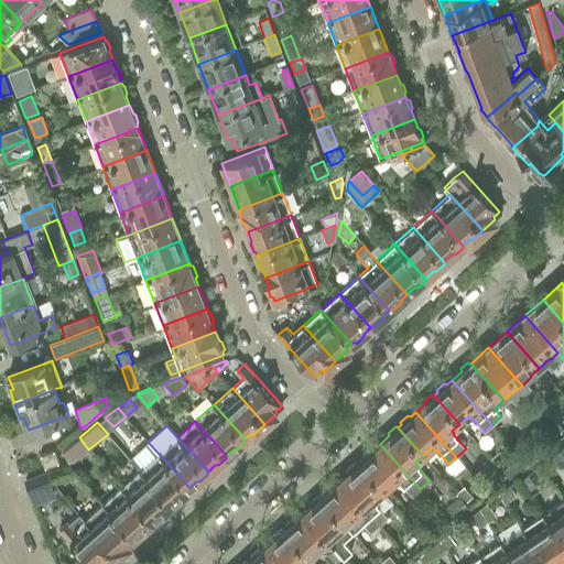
[(551,432),(539,441),(546,452),(559,443),(551,432)]
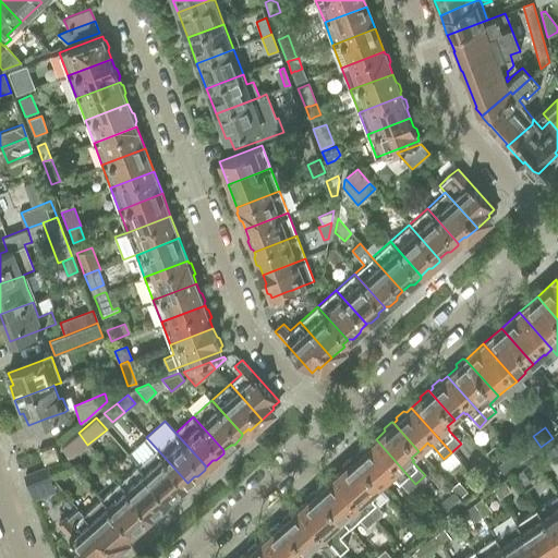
[(79,433),(63,446),(72,457),(87,445),(79,433)]
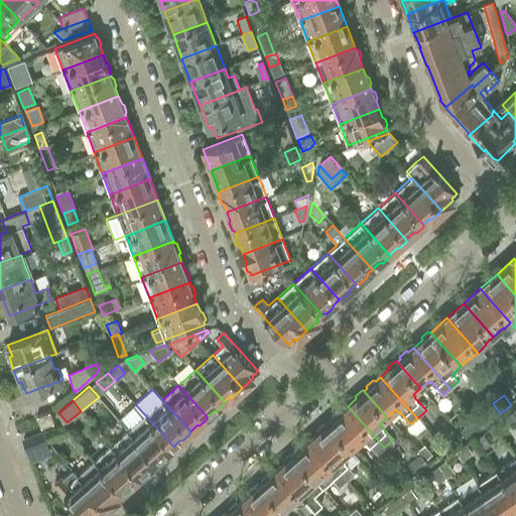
[(493,403),(476,416),(482,423),(483,425),(500,413),(493,403)]
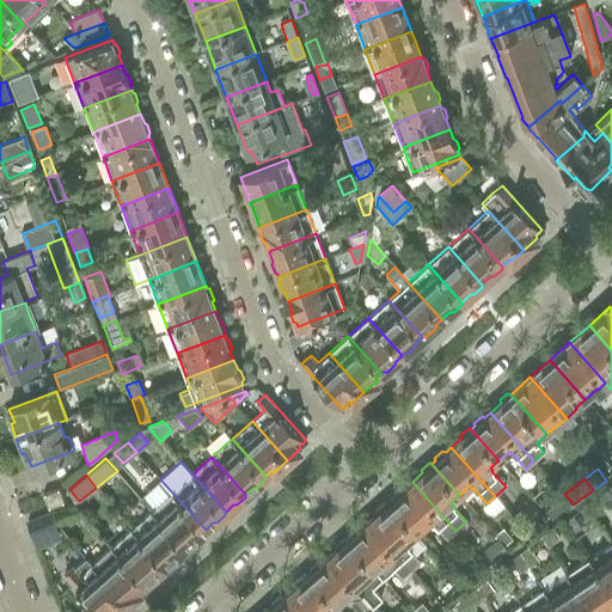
[(447,538),(456,531),(412,482),(407,487),(403,485),(389,499),(387,500),(417,532),(418,531),(429,521),(432,524),(434,522),(447,538)]
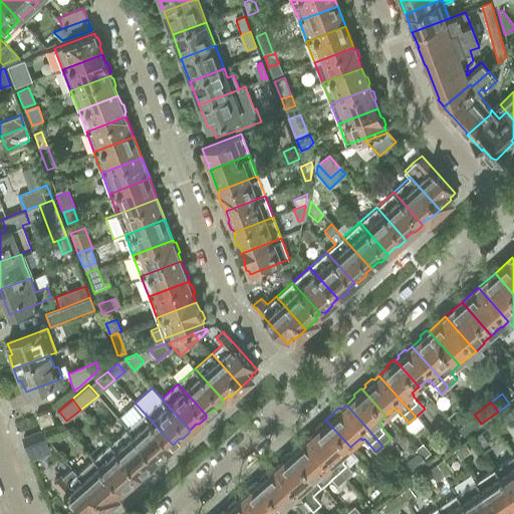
[(49,410),(36,415),(40,427),(53,421),(49,410)]
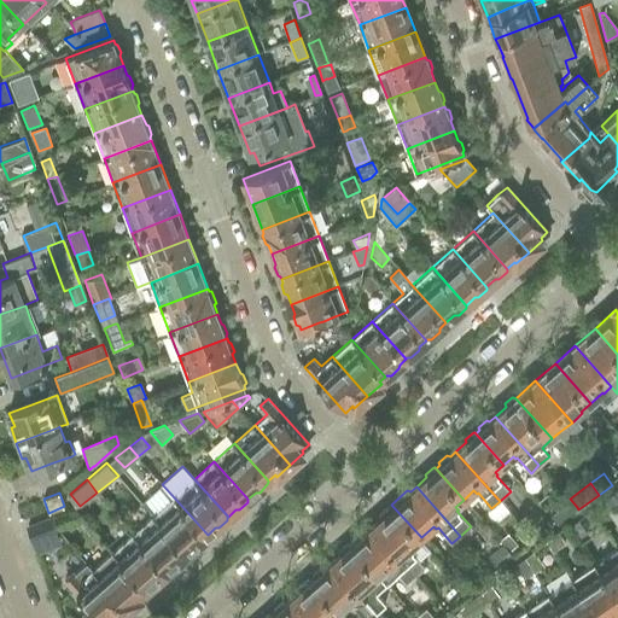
[(592,507),(599,517),(617,501),(610,493),(592,507)]
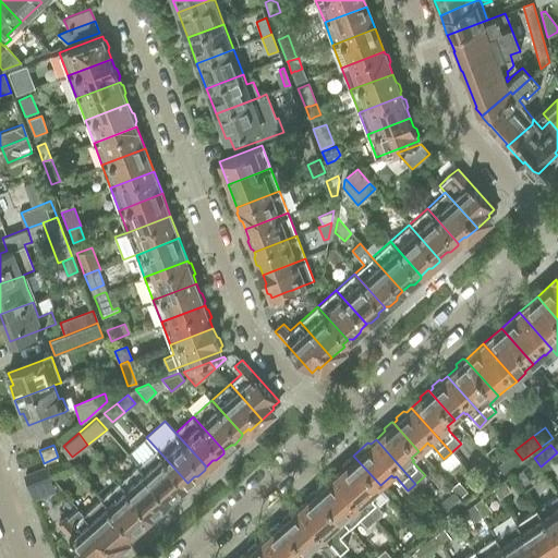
[(157,449),(138,464),(169,499),(170,499),(173,499),(180,493),(181,489),(187,483),(157,449)]
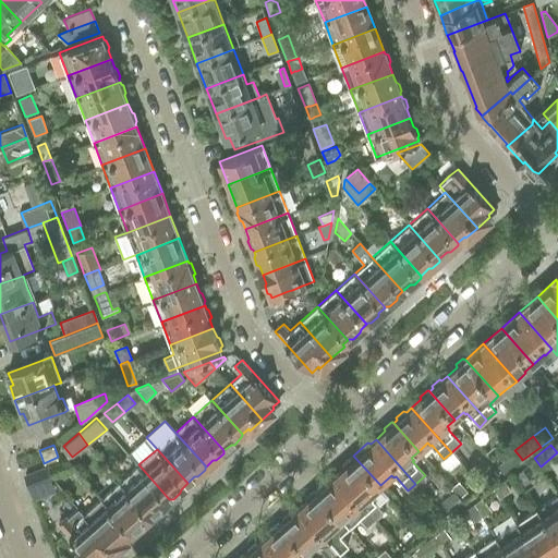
[(513,453),(497,465),(502,473),(519,460),(513,453)]
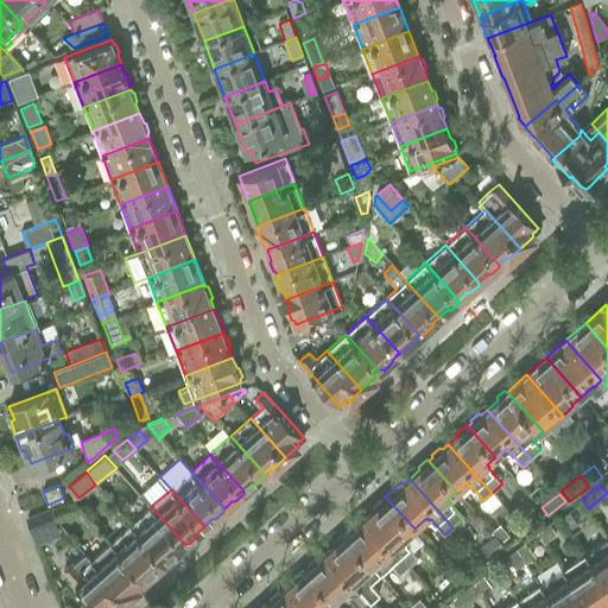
[(424,540),(415,529),(385,496),(373,506),(374,510),(365,518),(409,567),(418,558),(412,551),(424,540)]
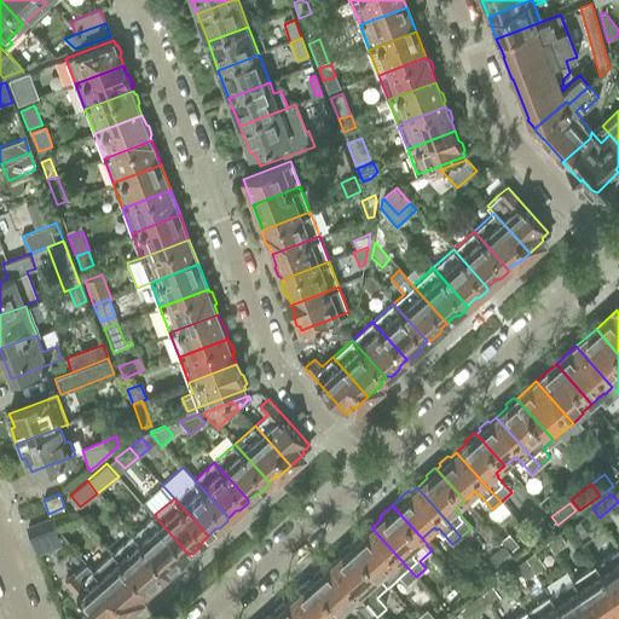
[(71,510),(48,519),(59,532),(76,525),(71,510)]
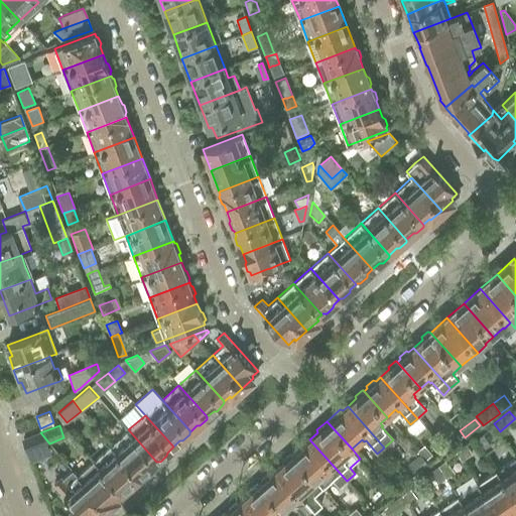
[(128,429),(111,444),(139,477),(140,476),(143,477),(150,471),(150,468),(156,462),(128,429)]
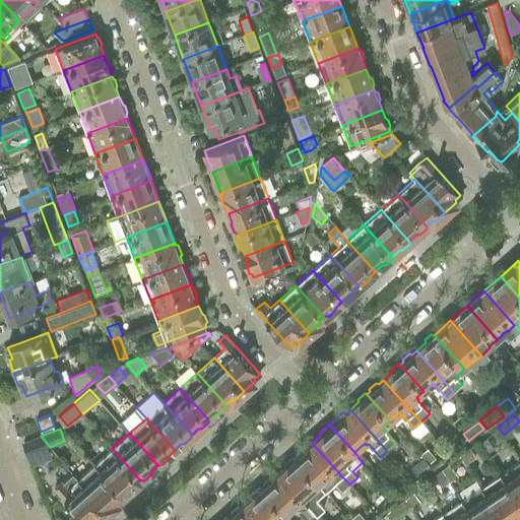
[(50,447),(41,436),(23,443),(28,455),(50,447)]
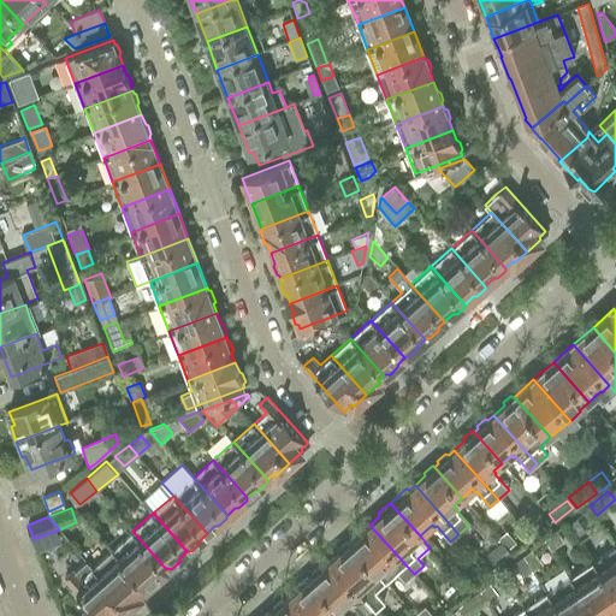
[(578,519),(568,526),(574,535),(575,538),(576,538),(585,531),(578,519)]
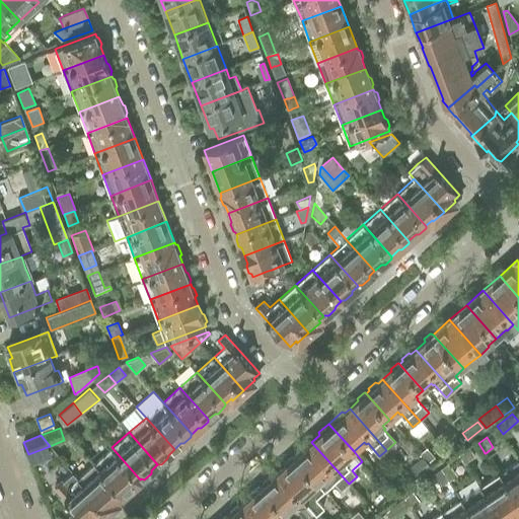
[(297,455),(295,457),(324,490),(334,482),(341,491),(349,484),(311,442),(306,447),(303,446),(297,452),(297,455)]
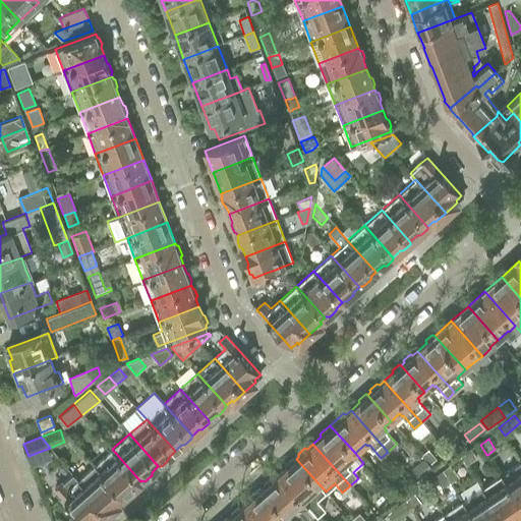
[(112,449),(96,464),(124,497),(124,496),(127,497),(134,490),(134,486),(140,481),(112,449)]
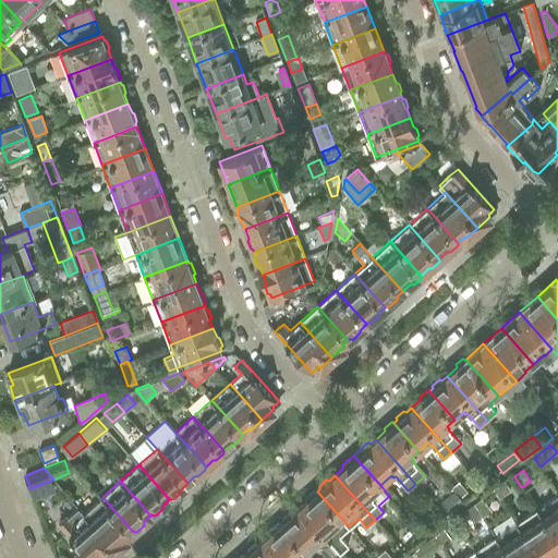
[(494,488),(493,488),(499,497),(500,496),(501,495),(509,488),(506,484),(504,481),(494,488)]
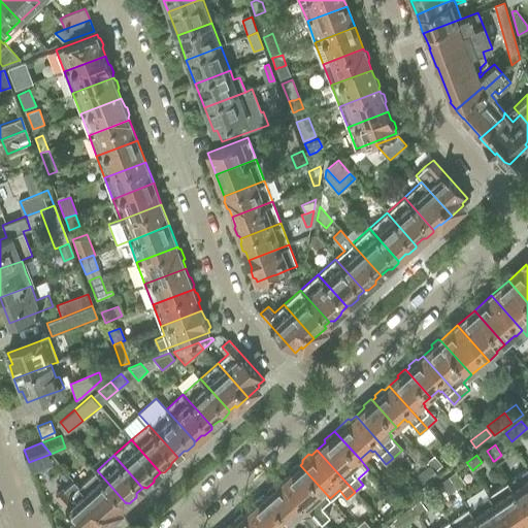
[(433,456),(427,461),(429,465),(434,470),(440,465),(433,456)]
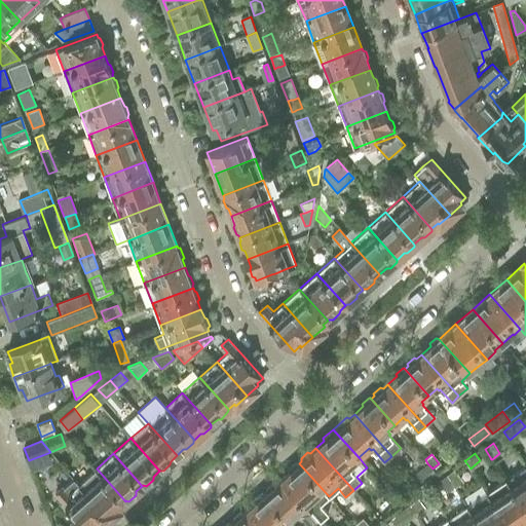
[(321,504),(329,496),(299,463),(296,462),(290,468),(290,472),(283,478),(320,520),(328,513),(321,504)]
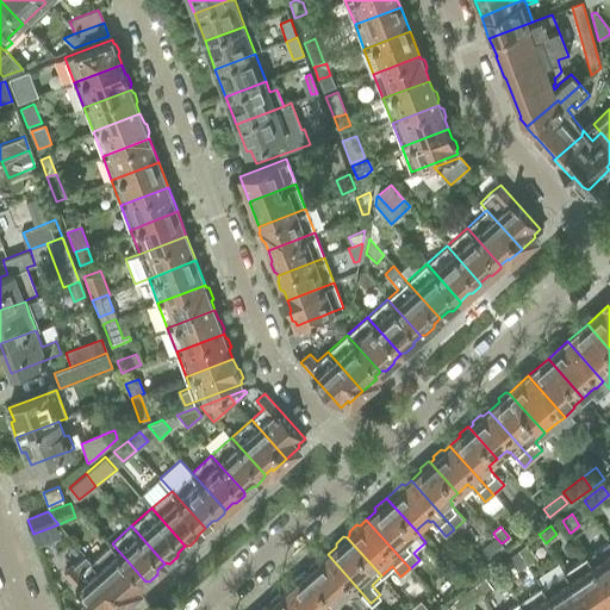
[(496,537),(481,548),(490,560),(505,548),(502,543),(496,537)]
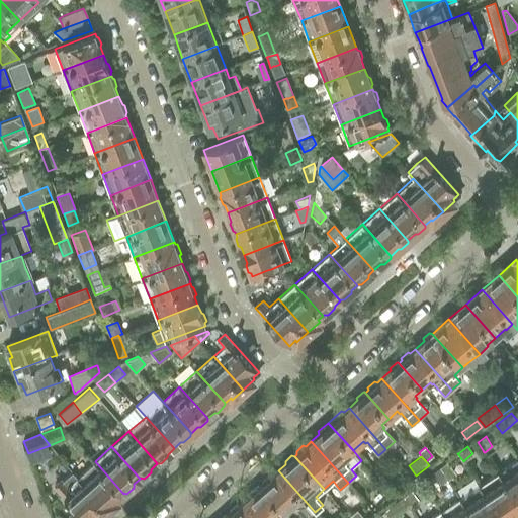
[(517,459),(499,472),(517,500),(517,459)]
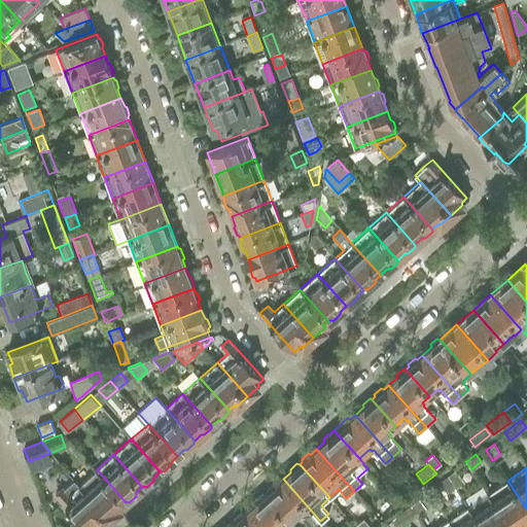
[(97,469),(79,485),(110,519),(121,508),(120,507),(126,502),(97,469)]
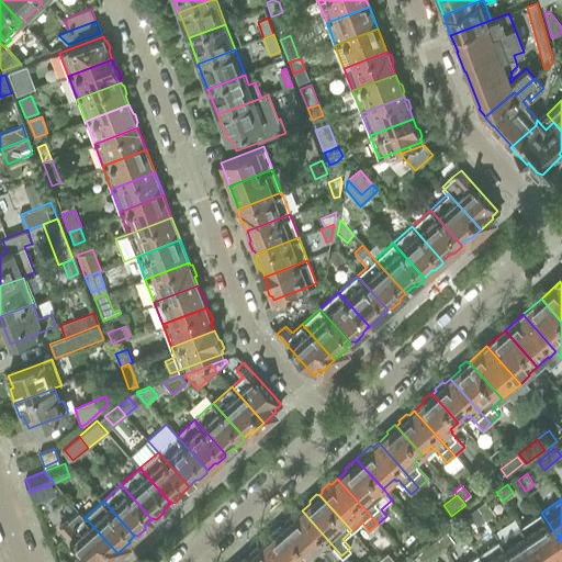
[(485,502),(476,508),(485,519),(486,520),(495,515),(485,502)]
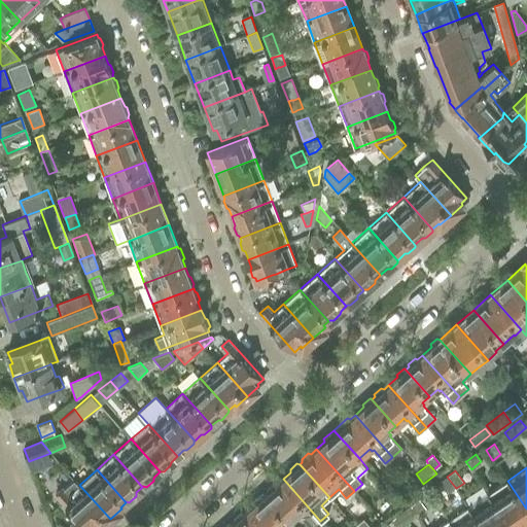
[(447,477),(438,483),(447,493),(455,487),(447,477)]
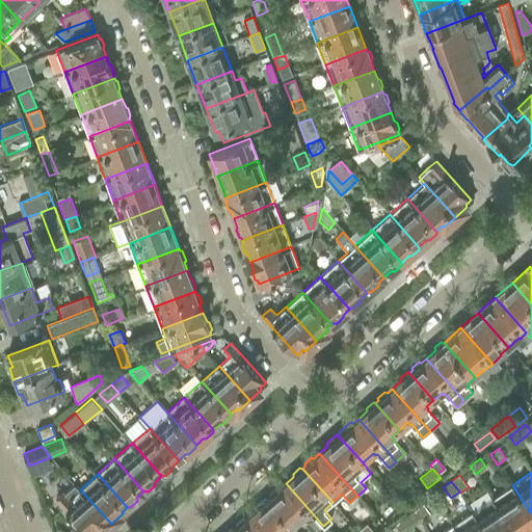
[(271,497),(268,499),(292,526),(299,519),(302,521),(303,520),(314,531),(316,531),(323,526),(286,483),(280,488),(277,487),(270,494),(271,497)]
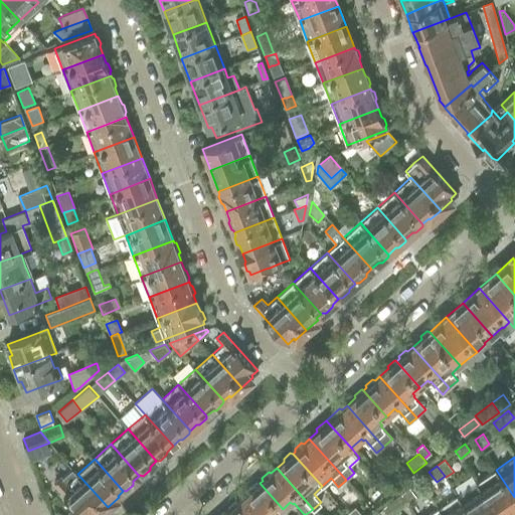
[(99,514),(108,507),(77,474),(72,469),(61,478),(60,477),(53,484),(82,514),(99,514)]
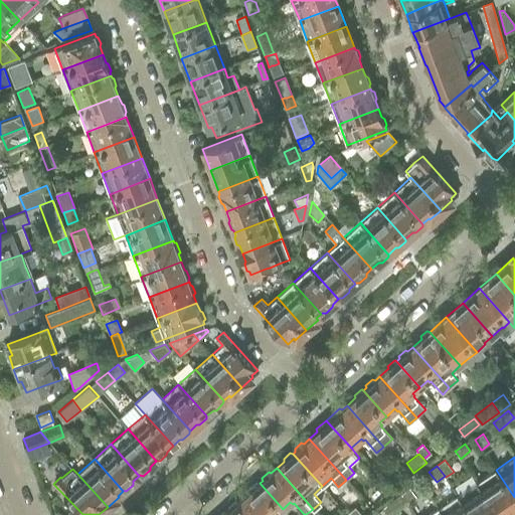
[(514,497),(496,470),(477,482),(499,514),(514,514),(514,497)]
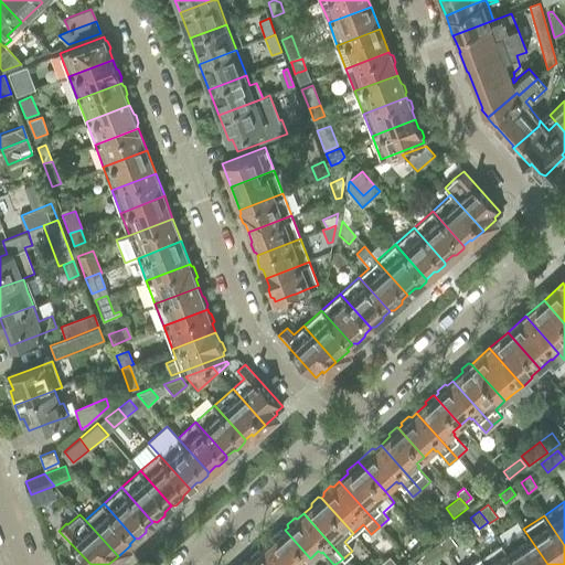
[(276,539),(267,546),(284,564),(301,564),(302,564),(310,558),(285,530),(281,529),(275,535),(276,539)]
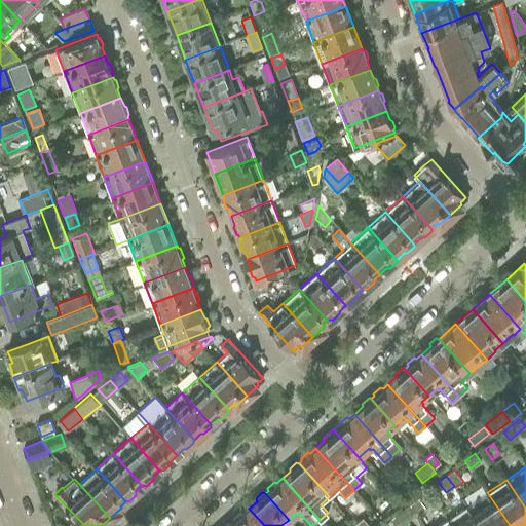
[(510,525),(487,492),(467,505),(481,525),(510,525)]
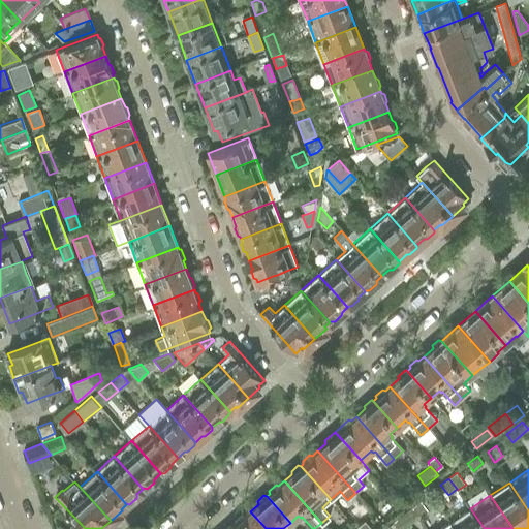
[(421,500),(412,506),(415,510),(418,516),(426,509),(423,504),(421,500)]
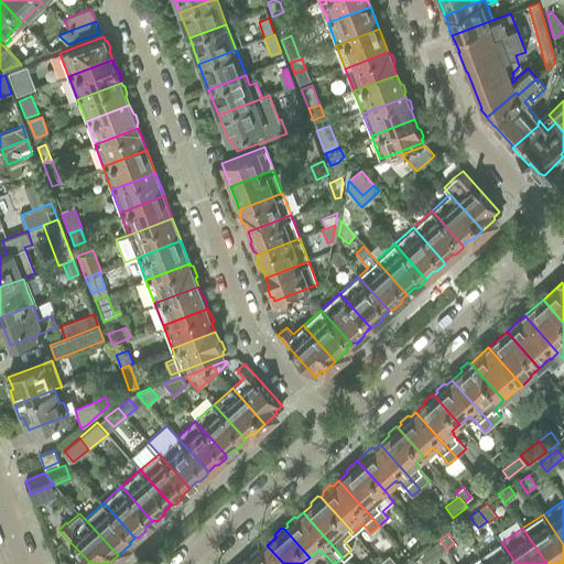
[(429,550),(427,550),(434,559),(435,559),(446,550),(443,544),(440,540),(429,549),(429,550)]
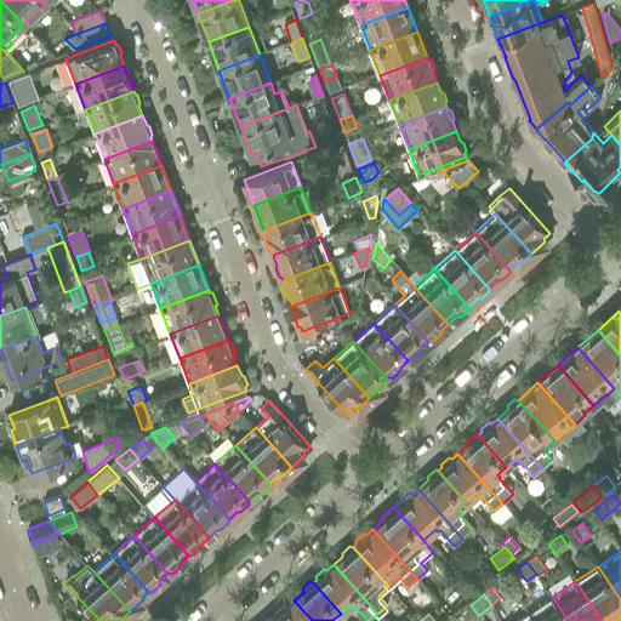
[(568,620),(552,597),(530,613),(535,620),(568,620)]
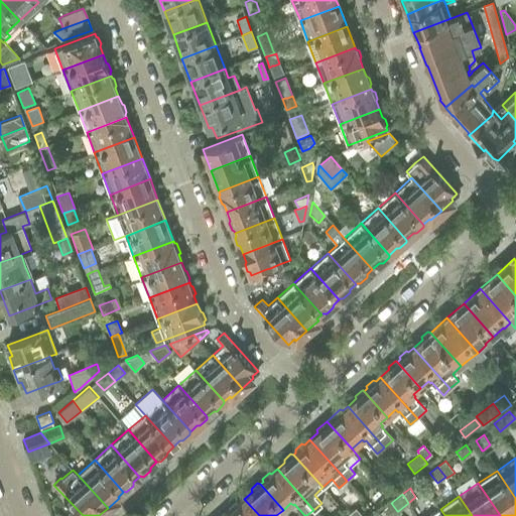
[(230,511),(228,512),(231,515),(259,515),(244,499),(238,503),(236,503),(229,508),(230,511)]
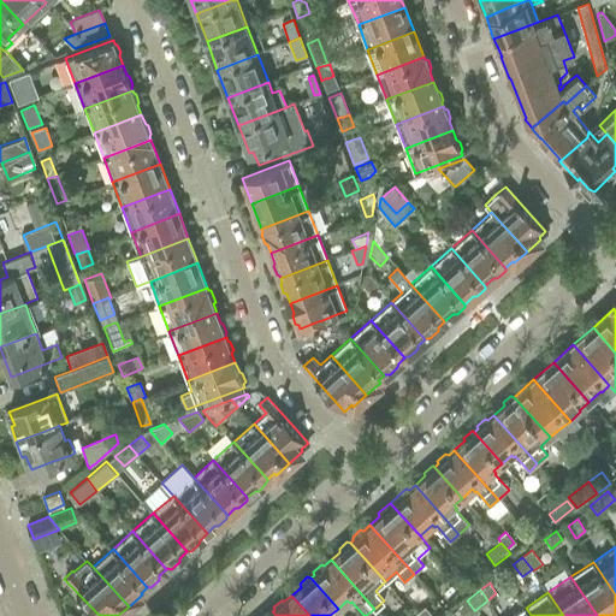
[(425,605),(414,615),(415,615),(433,615),(426,606),(425,605)]
